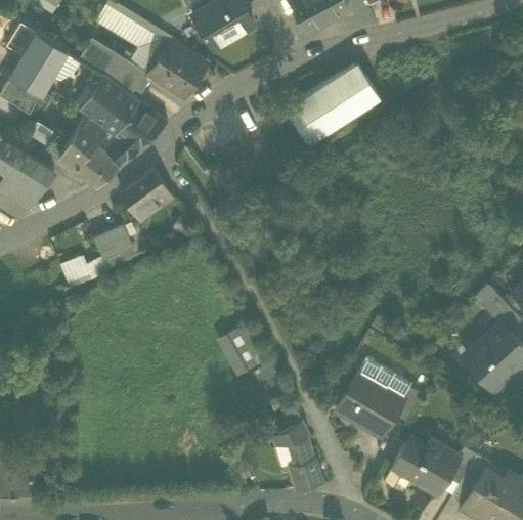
[(35,0),(34,2),(52,14),(61,0),(35,0)]
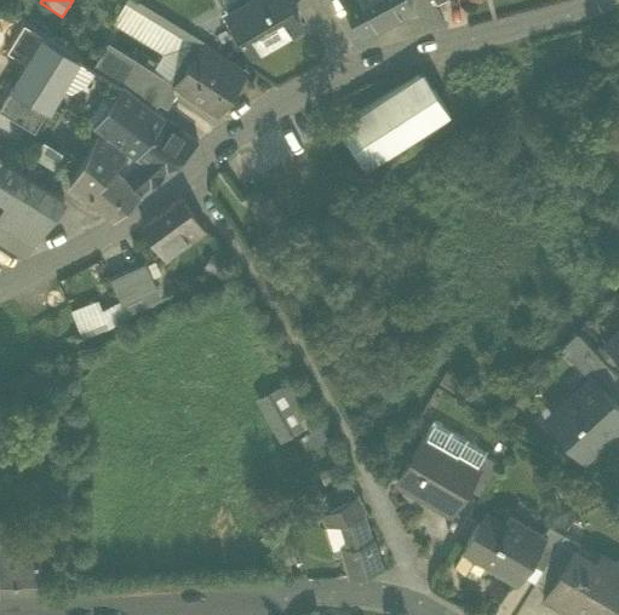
[(177,88),(205,47),(206,45),(131,0),(129,0),(113,27),(162,57),(153,74),(161,79),(177,88)]
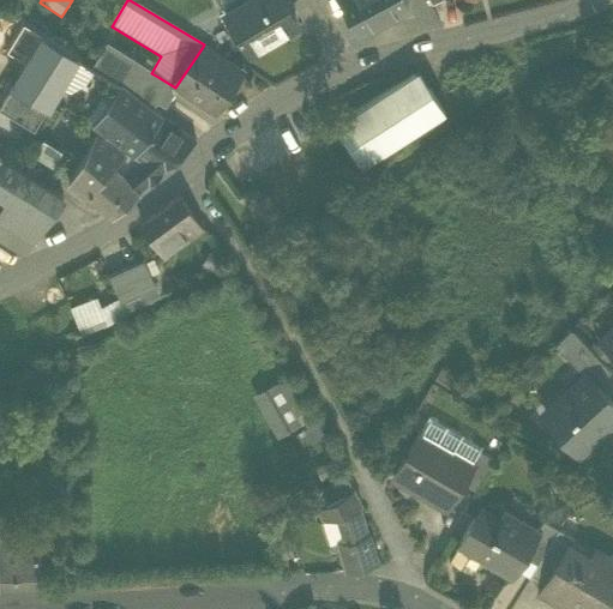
[(245,0),(224,12),(228,18),(257,0),(245,0)]
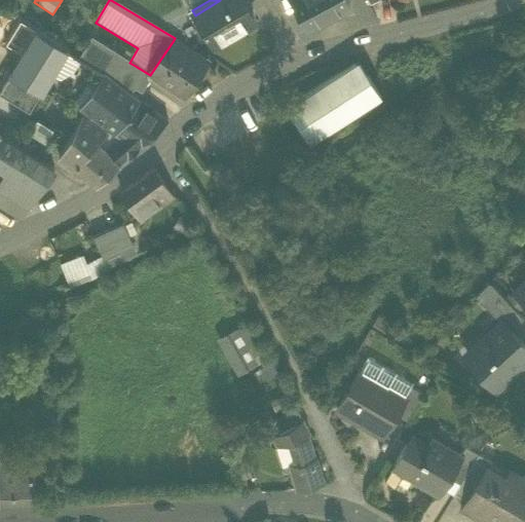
[(195,15),(214,46),(241,31),(239,29),(254,21),(241,0),(220,0),(195,15)]
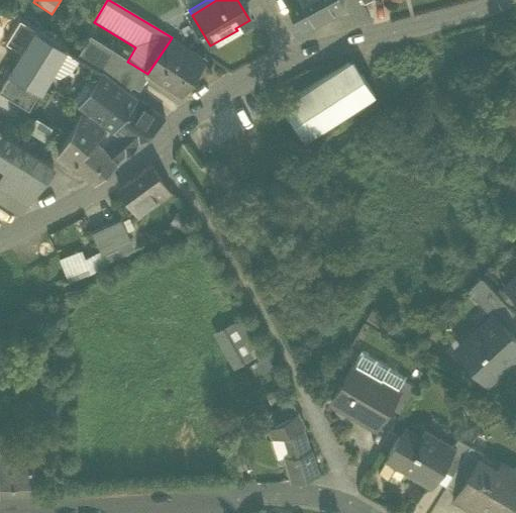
[(344,8),(339,0),(285,0),(302,30),(344,8)]
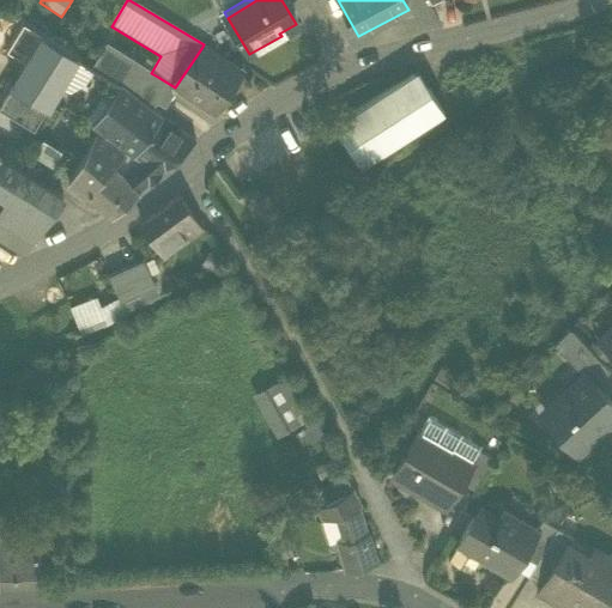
[(279,34),(282,36),(297,26),(296,24),(279,34)]
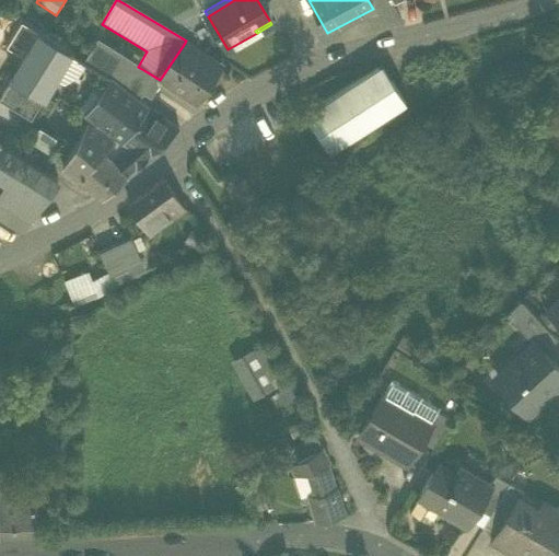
[(6,50),(24,61),(27,56),(39,36),(21,25),(6,50)]
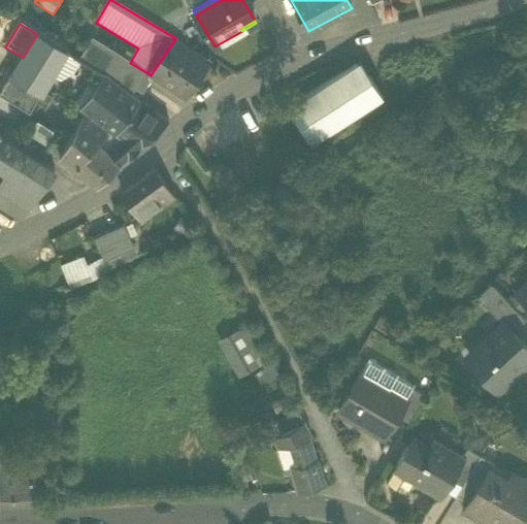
[(66,52),(37,34),(26,53),(55,70),(65,54),(66,52)]
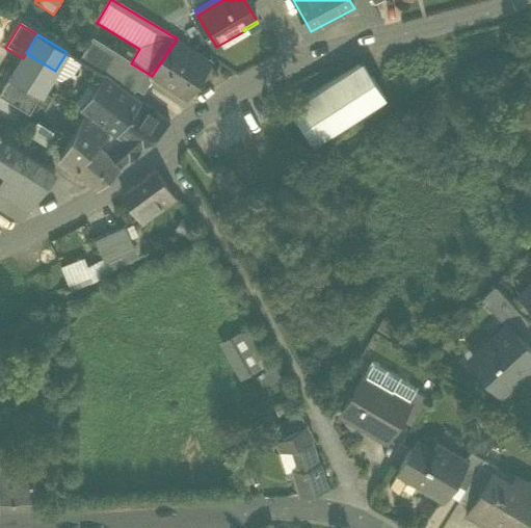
[(81,59),(110,76),(122,57),(95,40),(81,59)]
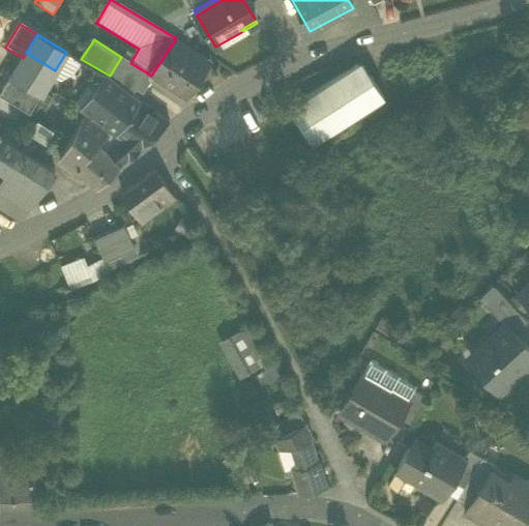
[(153,79),(184,98),(209,63),(175,40),(151,76),(150,77),(153,79)]
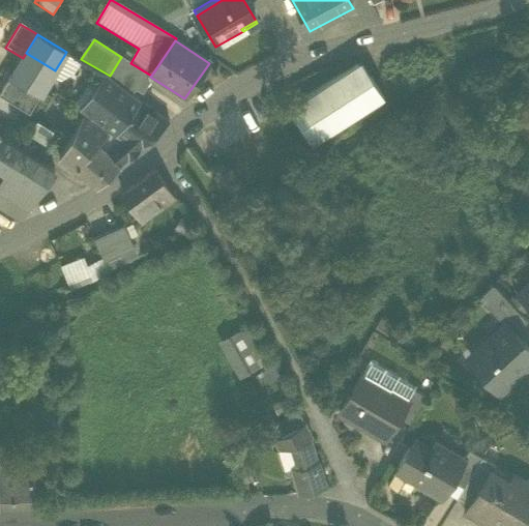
[(52,76),(55,70),(26,53),(23,58),(11,77),(41,94),(52,76)]
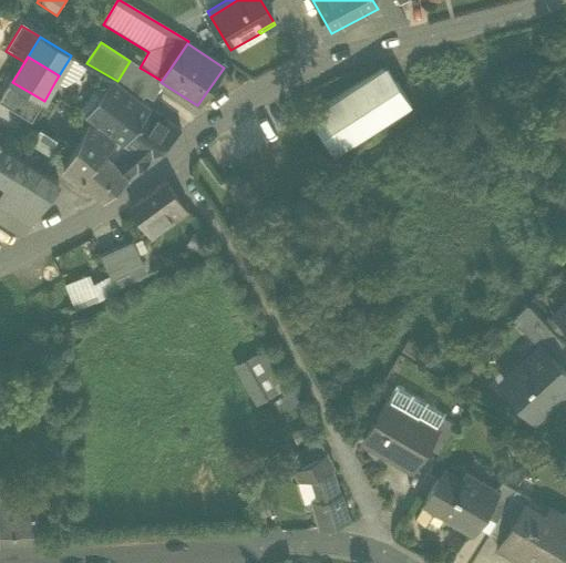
[(86,67),(70,58),(59,75),(55,81),(65,86),(81,79),(86,67)]
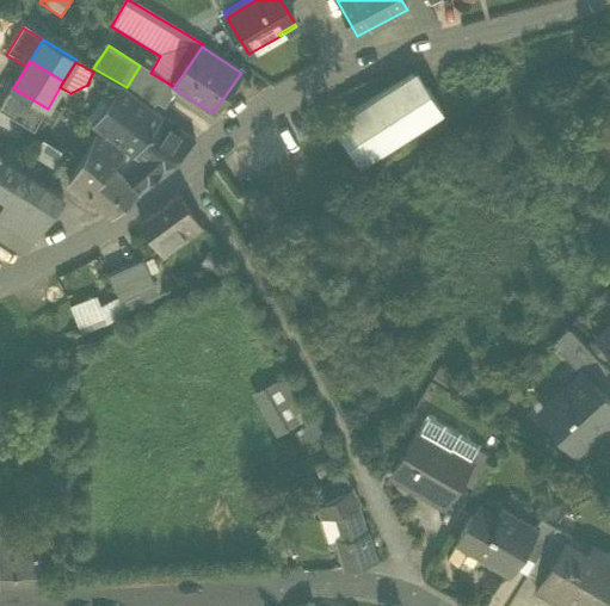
[(127,87),(146,99),(159,78),(151,73),(140,66),(127,87)]
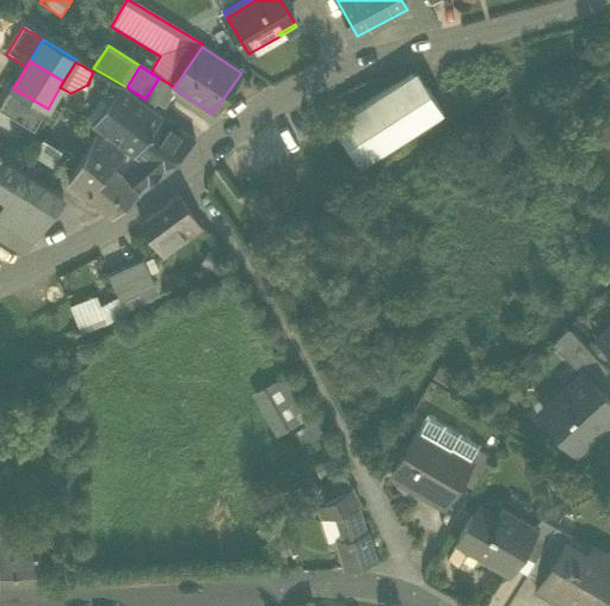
[(334,127),(361,168),(443,115),(417,73),(334,127)]
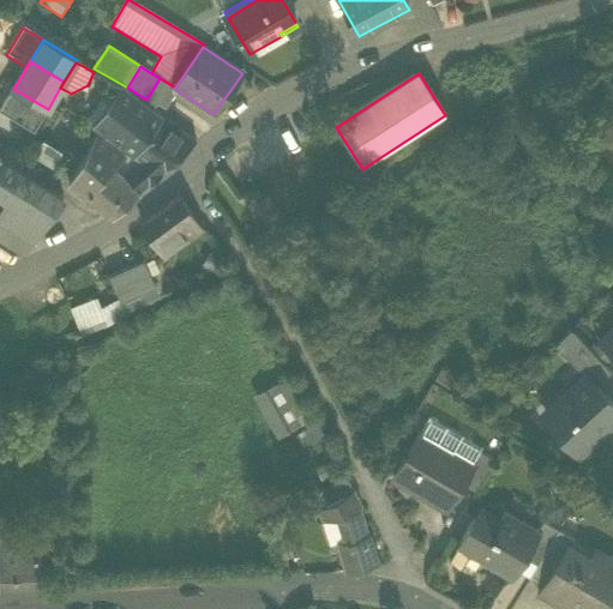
[(166,110),(178,91),(174,89),(175,88),(160,78),(146,100),(155,108),(157,104),(166,110)]
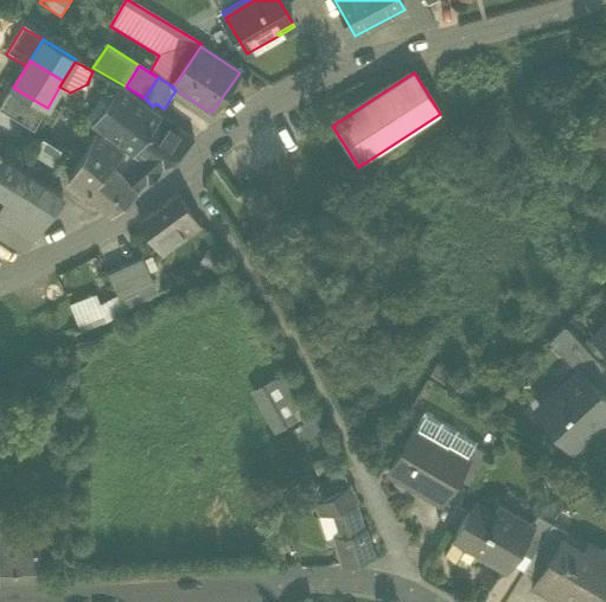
[(94,127),(133,155),(160,116),(121,87),(94,127)]
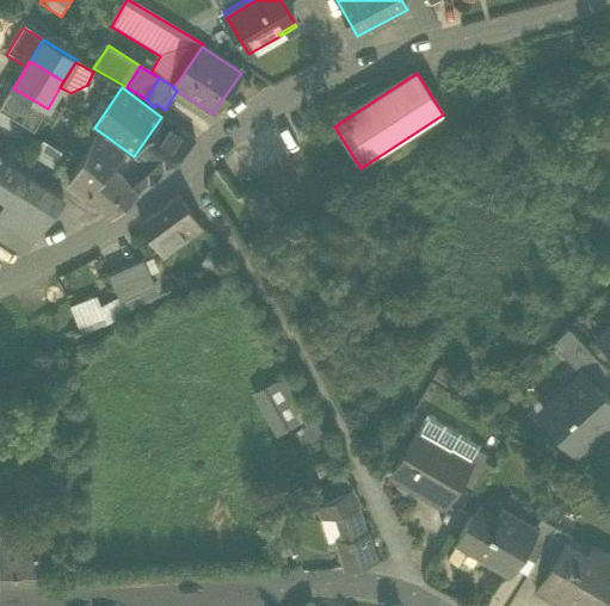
[(0,109),(0,110),(35,133),(48,109),(13,88),(0,109)]
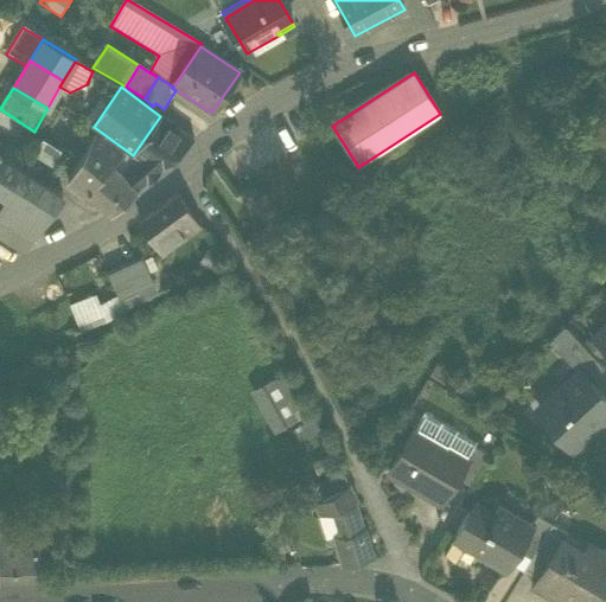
[(140,160),(135,165),(123,177),(139,192),(195,141),(160,116),(133,155),(140,160)]
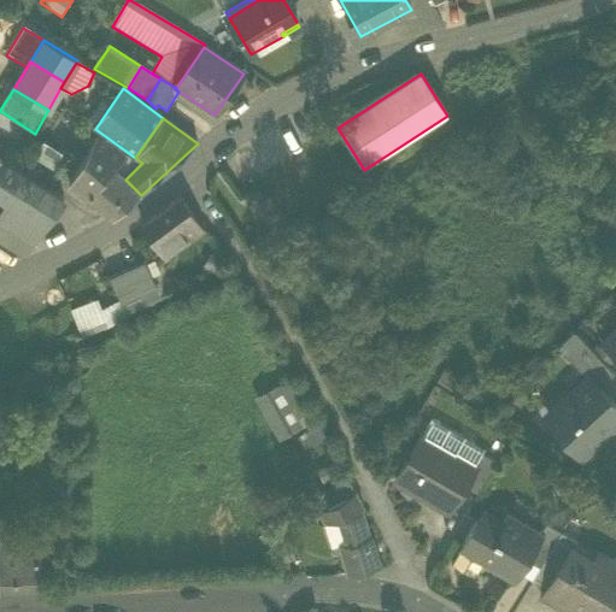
[(115,218),(141,195),(125,180),(138,168),(127,154),(97,139),(70,183),(97,202),(115,218)]
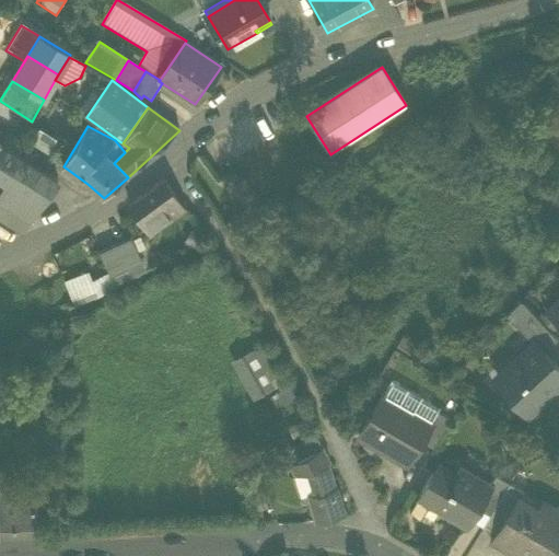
[(39,130),(30,146),(47,157),(57,141),(39,130)]
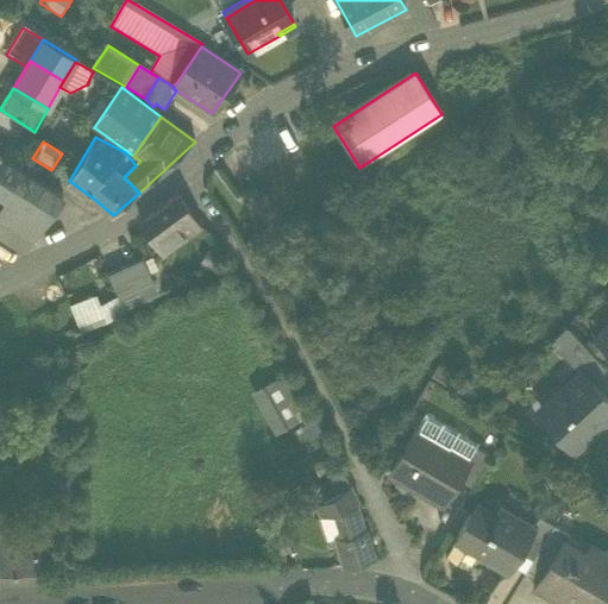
[(5,163),(0,171),(0,195),(6,200),(0,209),(0,222),(10,228),(1,240),(25,255),(63,197),(5,163)]
